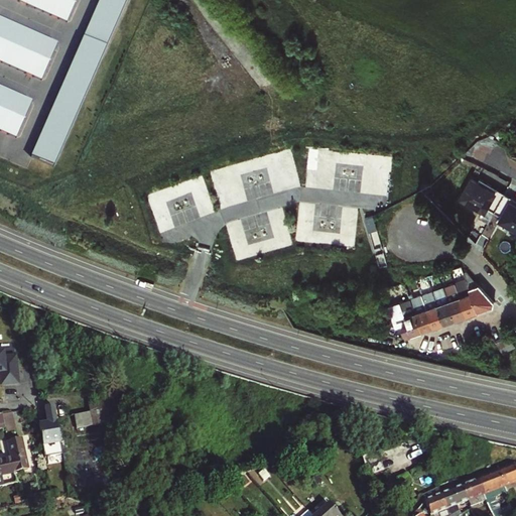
[(21,0),(68,20),(77,0),(21,0)]
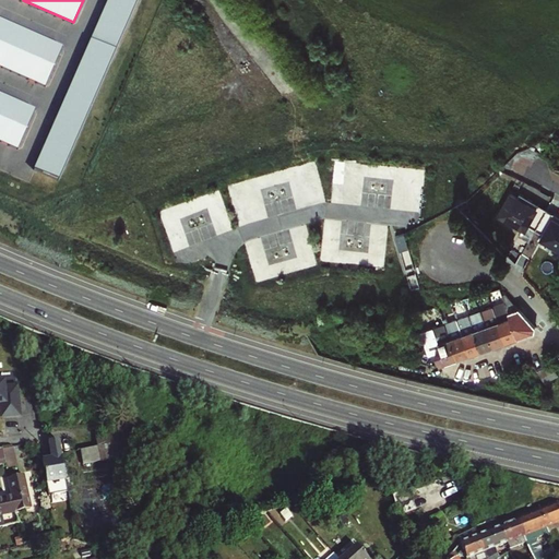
[(108,0),(35,167),(60,178),(138,0),(108,0)]
